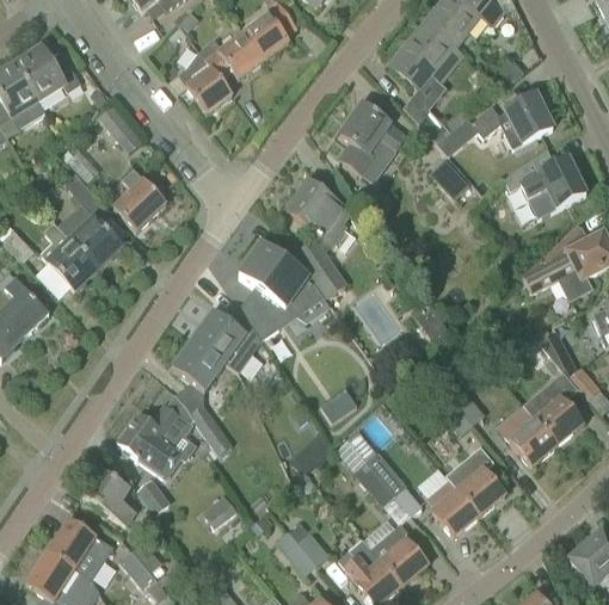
[(135,0),(143,12),(159,1),(166,11),(183,0),(135,0)]
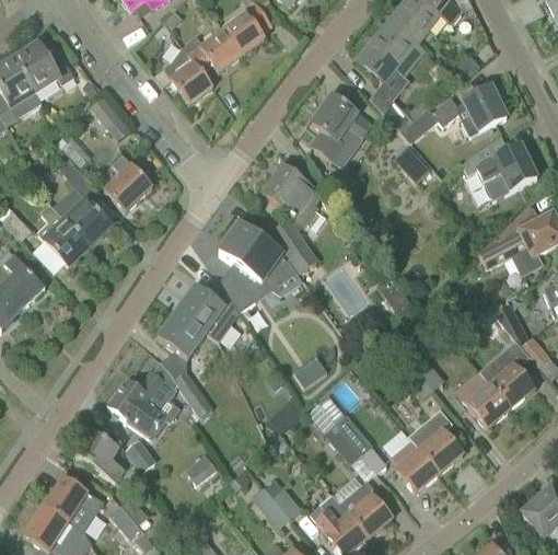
[(272,25),(259,8),(254,0),(247,6),(248,8),(244,11),(246,14),(223,31),(242,56),(266,39),(262,33),(272,25)]
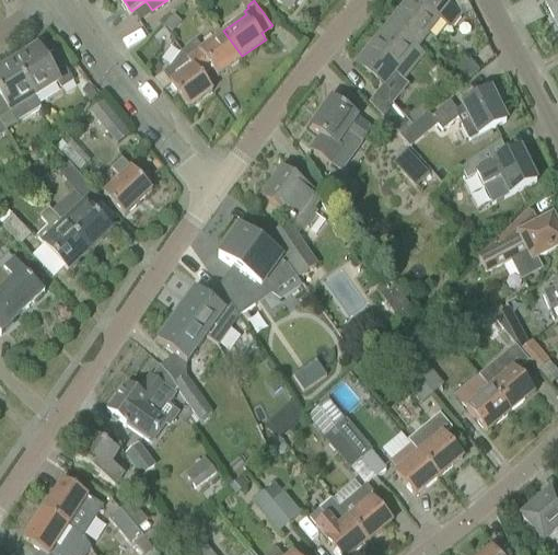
[(406,0),(390,21),(417,43),(440,14),(452,24),(462,13),(444,0),(406,0)]
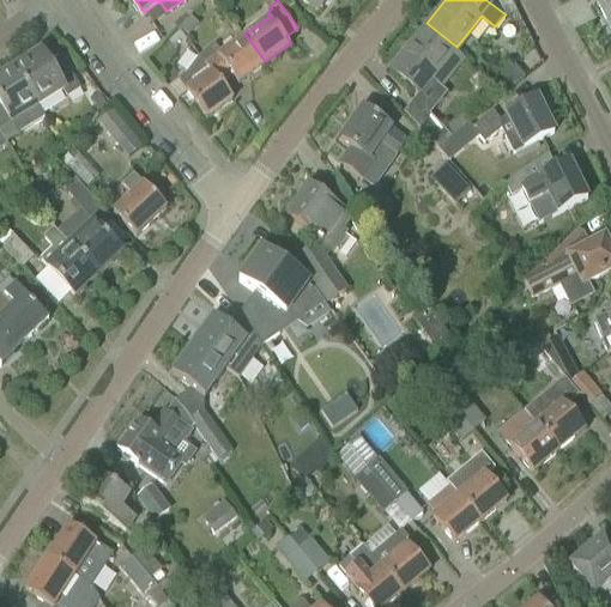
[(599,0),(610,23),(610,0),(599,0)]
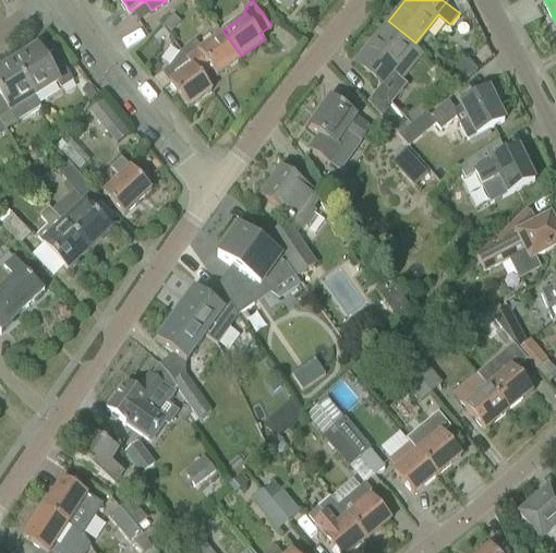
[(174,10),(164,20),(171,27),(181,17),(174,10)]
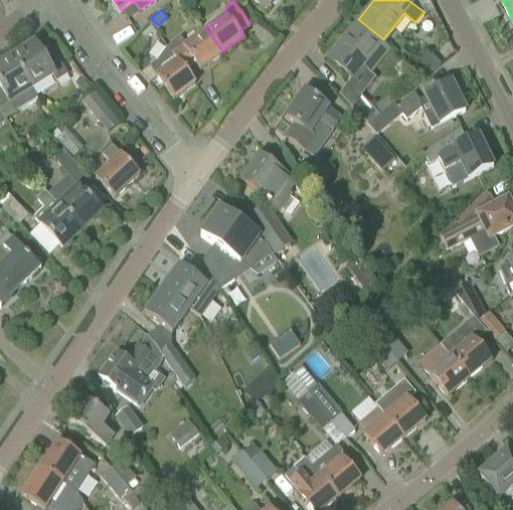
[(345,68),(352,74),(340,89),(369,121),(376,115),(380,111),(361,90),(374,74),(375,72),(364,64),(383,39),(358,19),(329,56),(345,68)]
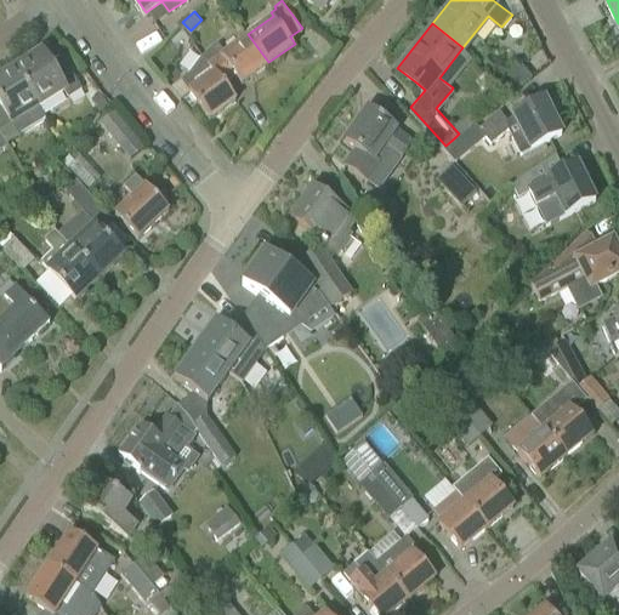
[(220,40),(203,52),(215,69),(226,84),(226,83),(238,74),(243,81),(268,62),(248,34),(227,50),(220,40)]
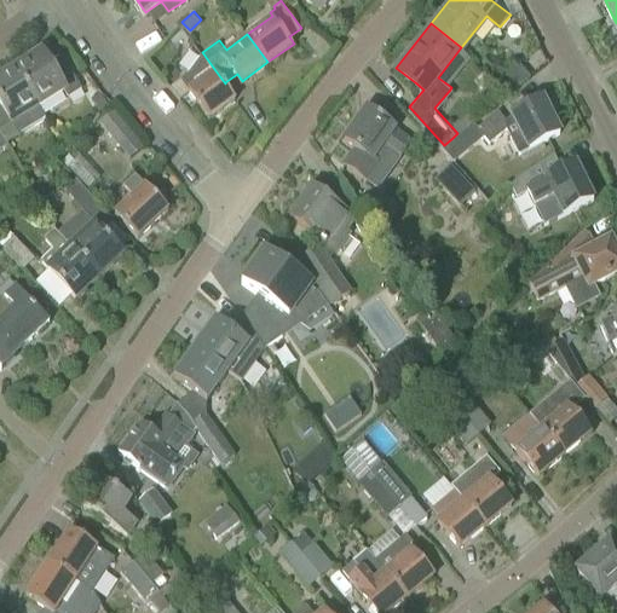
[(65,88),(69,94),(84,86),(62,52),(50,61),(42,50),(16,67),(40,104),(65,88)]
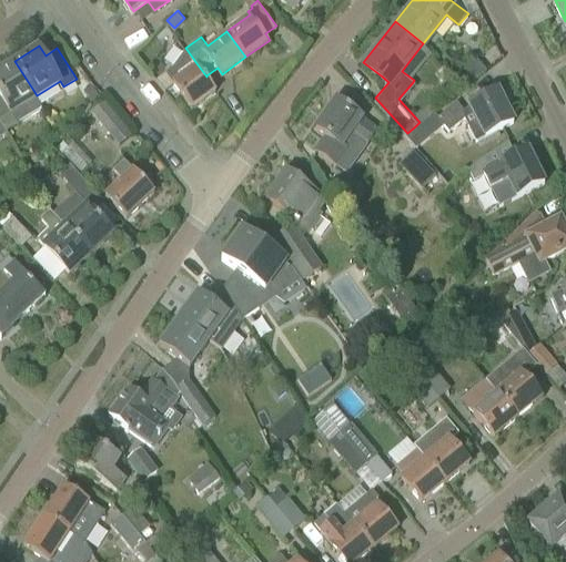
[(185,48),(175,60),(164,68),(174,80),(173,81),(192,106),(216,89),(206,75),(206,77),(196,63),(185,48)]
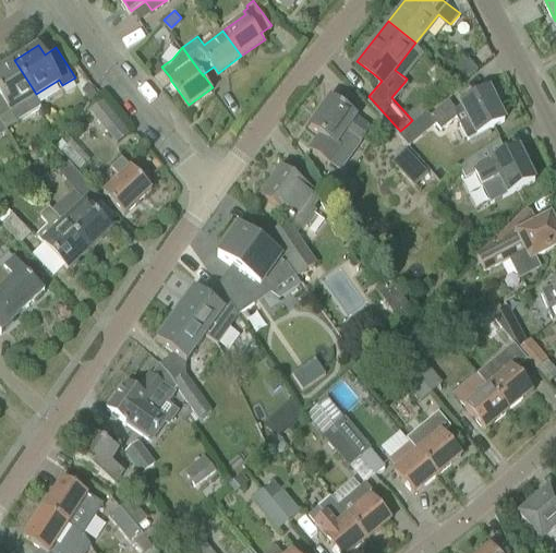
[(469,55),(451,69),(446,73),(457,85),(479,67),(469,55)]
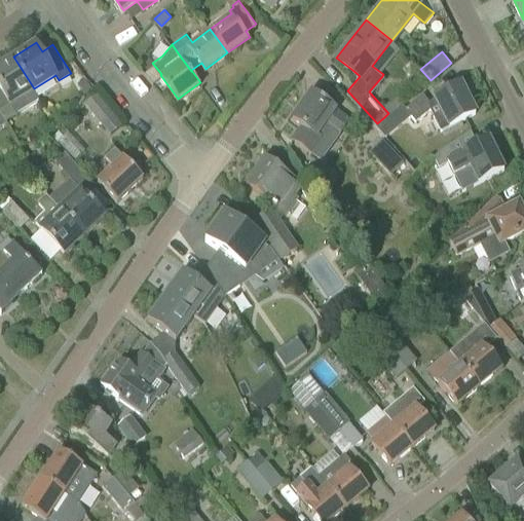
[(0,108),(0,109),(11,102),(17,112),(40,98),(34,88),(13,57),(0,65),(0,108)]
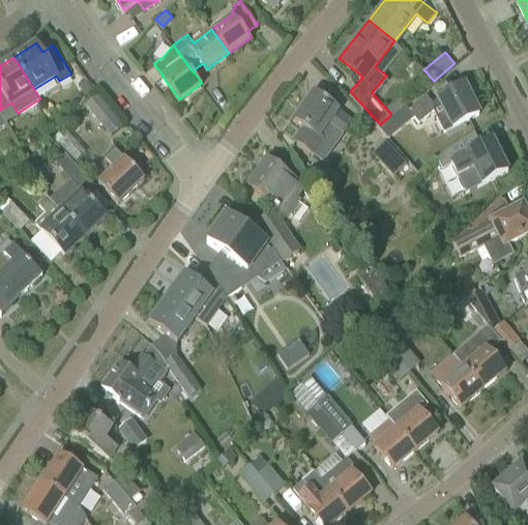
[(86,78),(80,83),(87,92),(93,87),(86,78)]
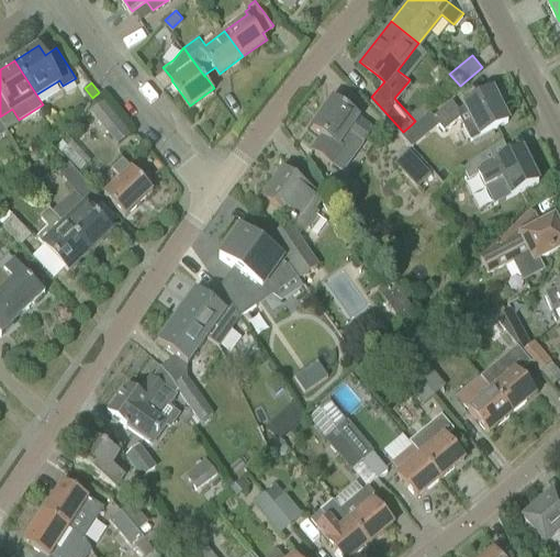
[(493,88),(473,98),(466,101),(466,102),(460,108),(454,98),(435,113),(445,127),(461,115),(472,137),(508,119),(493,88)]
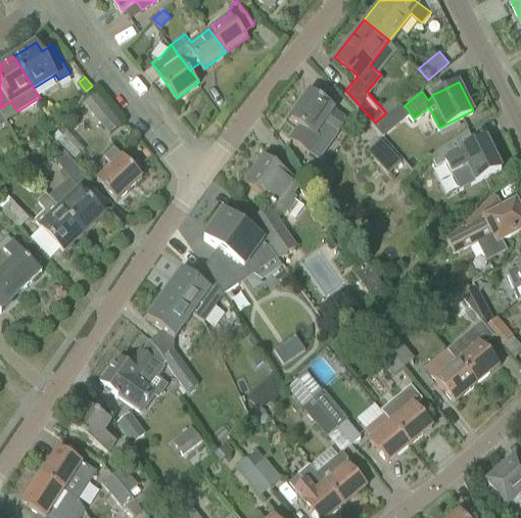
[(292,136),(311,149),(321,135),(316,132),(324,121),(339,131),(349,116),(311,89),(291,115),(301,123),(292,136)]
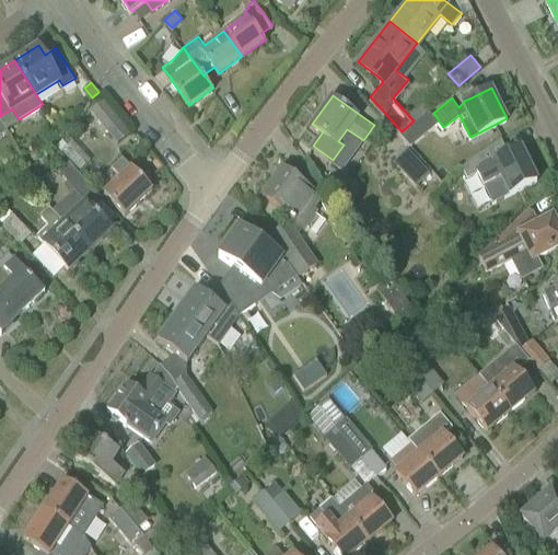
[(92,107),(104,123),(118,140),(129,131),(102,99),(92,107)]
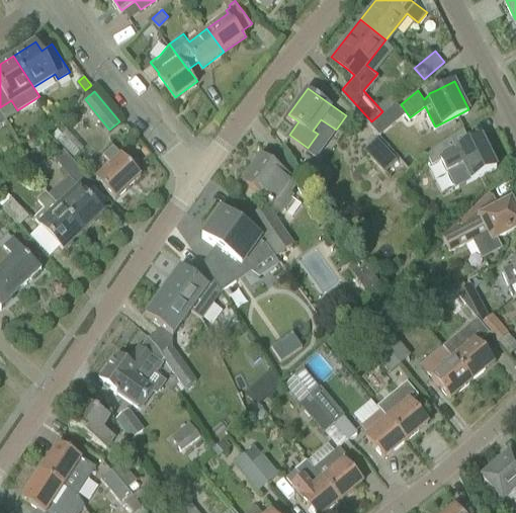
[(378,115),(371,121),(371,122),(377,130),(385,123),(378,115)]
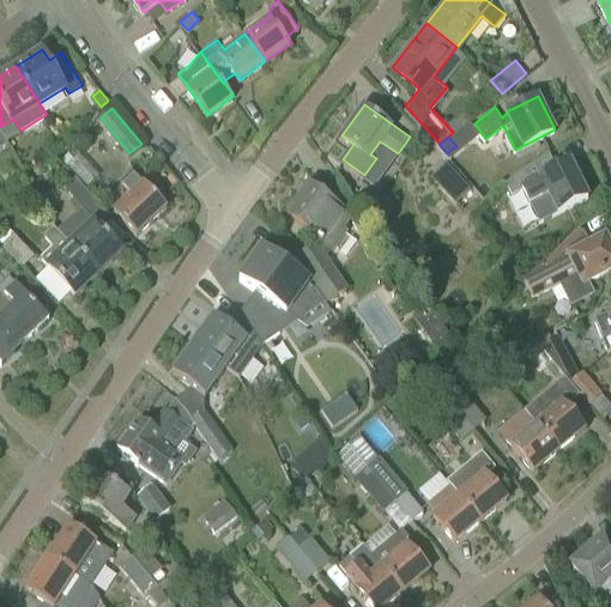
[(542,177),(533,181),(525,165),(515,171),(507,181),(513,193),(524,188),(540,220),(588,195),(570,159),(540,175),(542,177)]
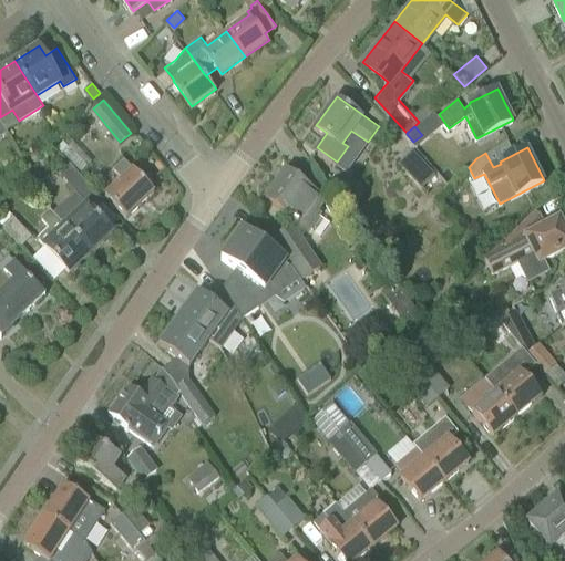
[(421,184),(434,172),(412,148),(399,160),(421,184)]
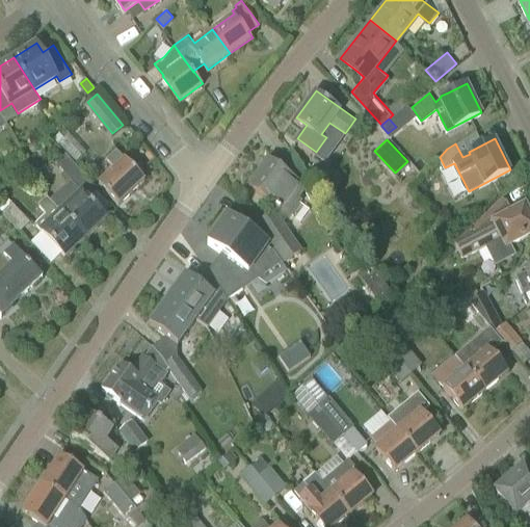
[(118,203),(146,178),(126,157),(116,148),(107,157),(115,166),(99,182),(118,203)]
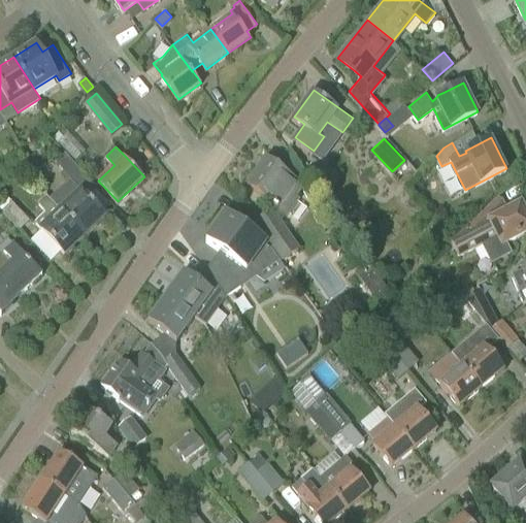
[(70,177),(51,197),(56,202),(85,233),(105,215),(87,195),(97,185),(66,149),(54,160),(70,177)]
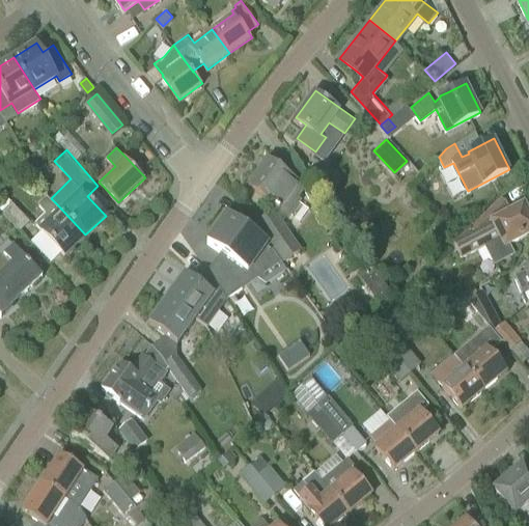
[(305,185),(284,169),(268,158),(248,185),(277,204),(276,206),(277,206),(275,210),(257,221),(284,259),(302,247),(282,220),(300,196),(298,195),(305,185)]
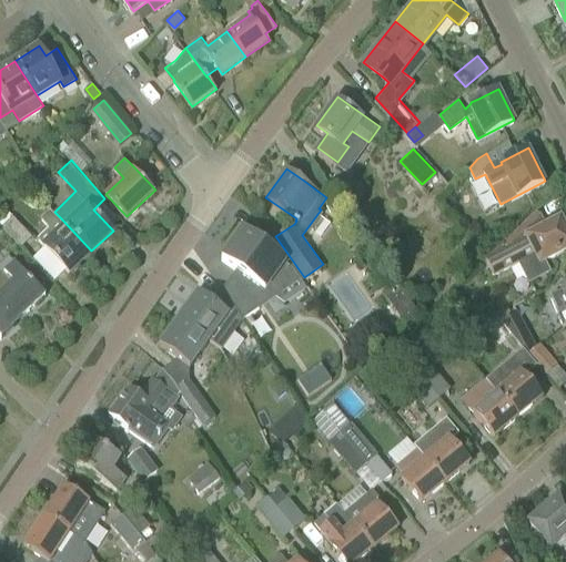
[(49,227),(39,237),(47,246),(54,254),(68,268),(70,271),(91,251),(60,217),(54,212),(50,206),(39,217),(49,227)]
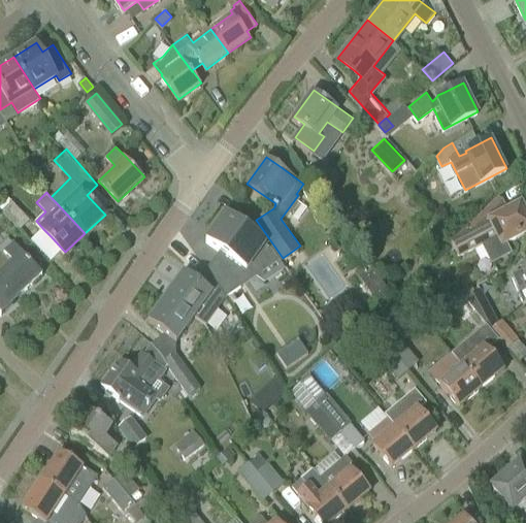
[(471,230),(451,240),(458,254),(482,241),(492,261),(513,250),(507,240),(525,230),(525,214),(521,204),(507,210),(498,193),(467,225),(471,230)]
